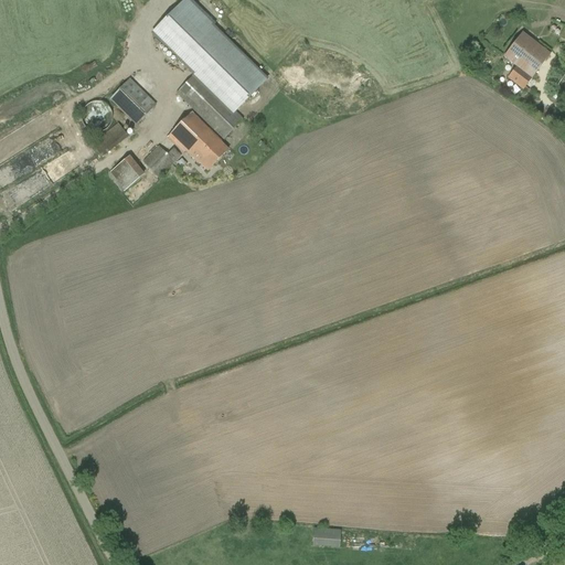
[(522,33),(503,57),(511,63),(516,67),(509,78),(523,89),(550,55),(536,45),(522,33)]
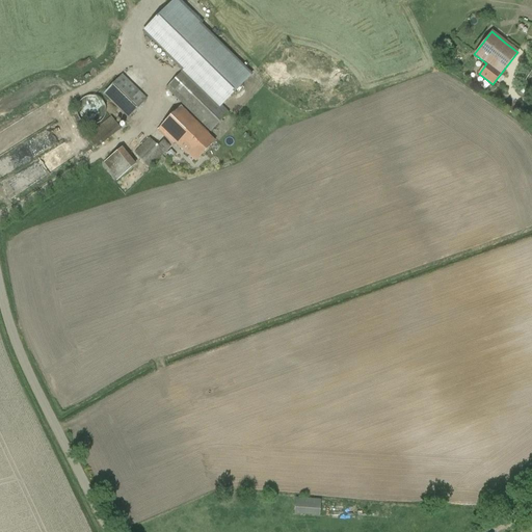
[(229,113),(184,70),(166,88),(210,132),(229,113)]
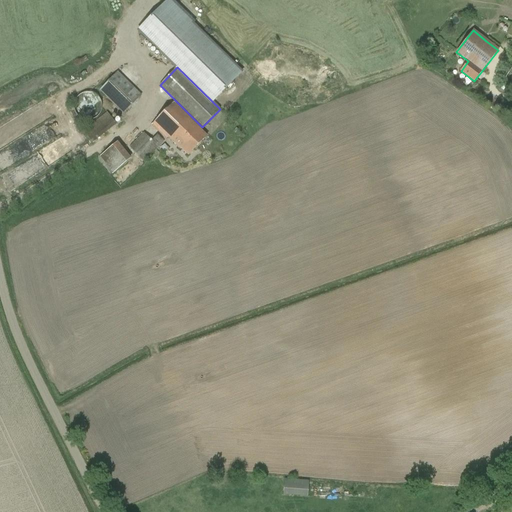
[(141,96),(117,72),(96,94),(103,101),(106,97),(123,114),(141,96)]
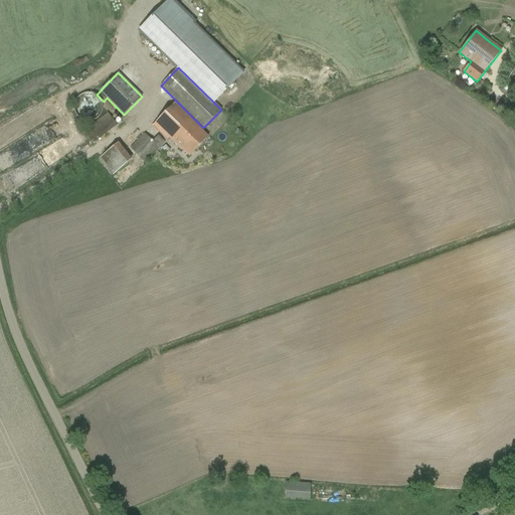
[(509,76),(504,84),(514,92),(514,79),(509,76)]
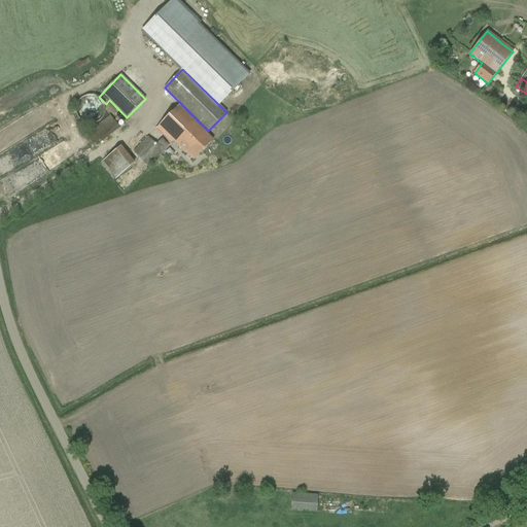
[(80,100),(79,101),(78,102),(78,104),(77,105),(76,107),(76,108),(76,109),(76,110),(76,111),(76,112),(77,114),(77,116),(78,117),(79,119),(80,120),(81,121),(83,123),(84,123),(86,124),(88,125),(90,125),(91,125),(93,125),(95,124),(96,124),(97,123),(98,121),(100,120),(101,120),(101,118),(102,118),(103,116),(103,115),(104,114),(104,112),(104,111),(104,110),(104,109),(104,108),(104,106),(103,105),(103,104),(102,103),(102,102),(101,101),(100,100),(99,99),(98,98),(97,98),(95,97),(93,97),(92,96),(91,96),(90,96),(89,96),(88,97),(84,97),(83,98),(82,99),(81,100),(80,100)]
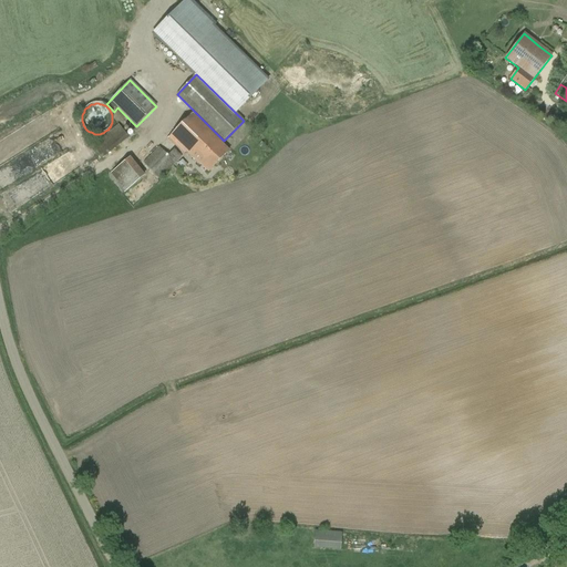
[(200,165),(207,172),(228,151),(222,144),(223,143),(193,114),(168,138),(184,154),(186,152),(199,166),(200,165)]
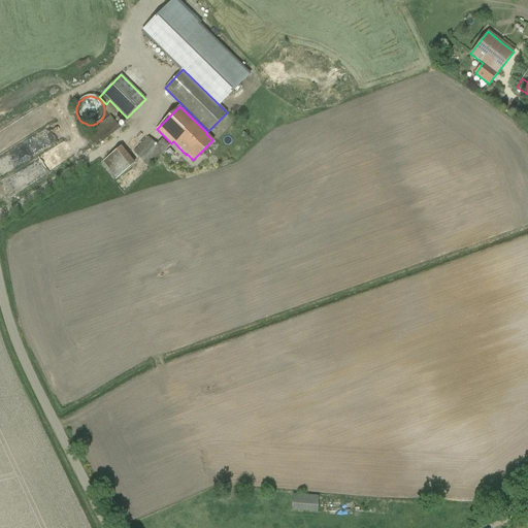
[(120,128),(110,116),(109,117),(107,114),(102,118),(104,121),(86,135),(95,147),(120,128)]
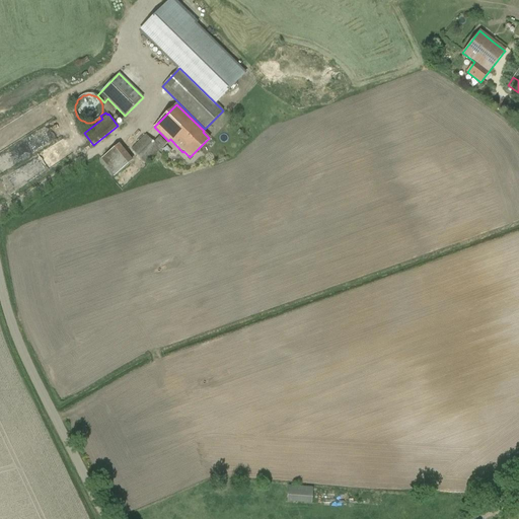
[(153,143),(145,135),(131,150),(146,164),(166,144),(159,137),(153,143)]
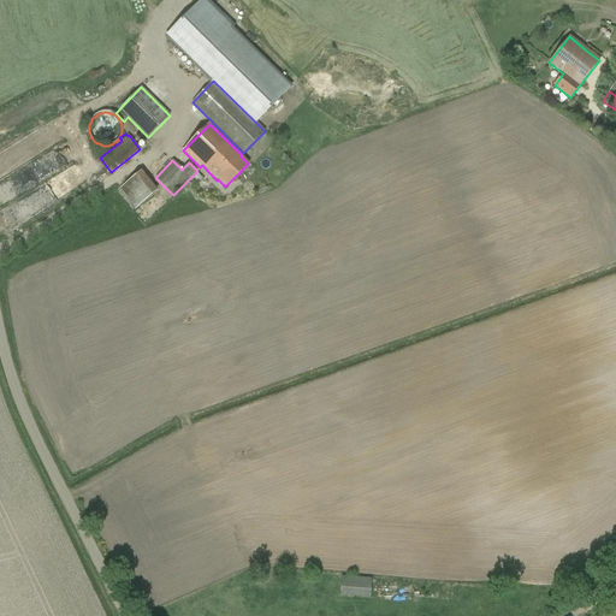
[(120,189),(132,205),(131,206),(135,209),(158,191),(141,171),(120,189)]
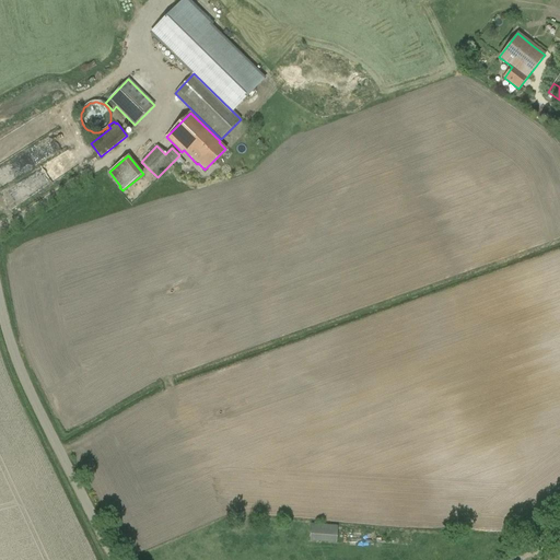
[(311,524),(310,539),(336,540),(337,526),(311,524)]
